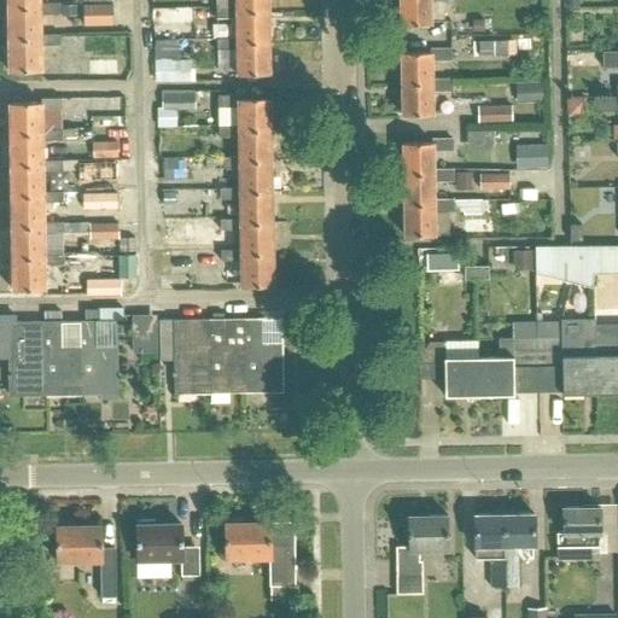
[(235,0),(235,6),(235,10),(269,9),(268,0),(235,0)]
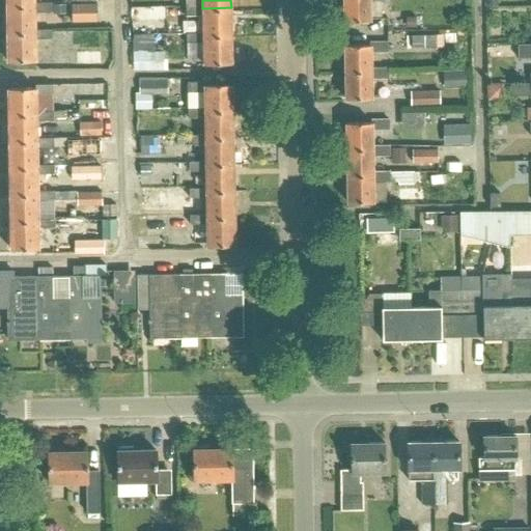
[(343,0),(344,21),(369,20),(368,1),(386,1),(385,0),(343,0)]
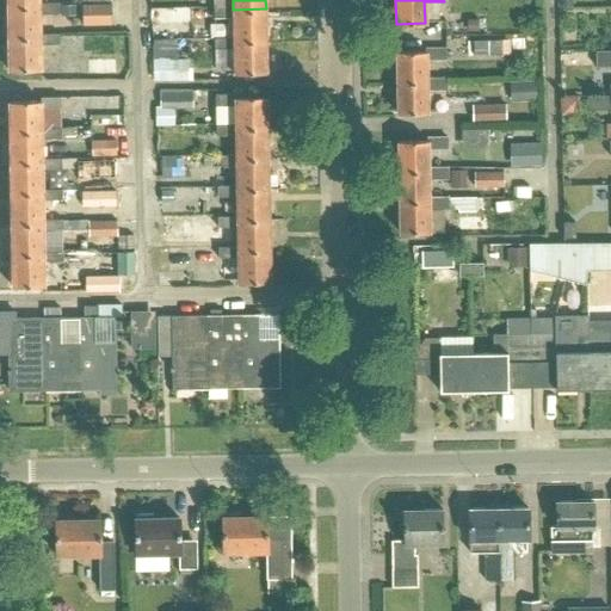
[(112,2),(85,4),(85,24),(112,23),(112,2)]
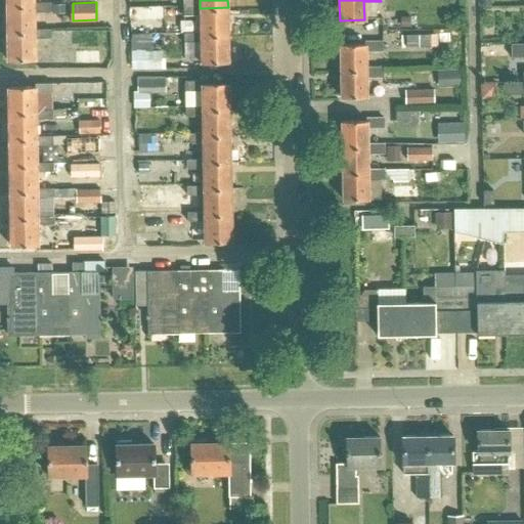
[(33,6),(6,6),(6,33),(34,33),(34,30),(33,12),(50,12),(50,3),(33,3),(33,6)]
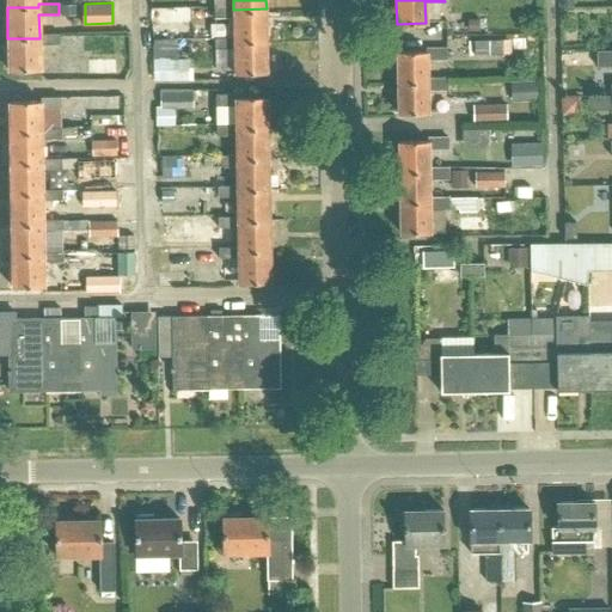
[(61,5),(61,16),(75,16),(75,5),(61,5)]
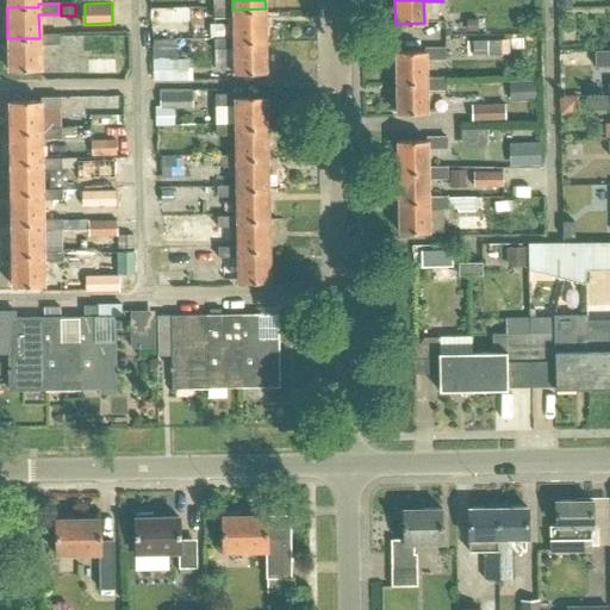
[(232,6),(213,6),(213,18),(232,17),(234,37),(234,41),(266,39),(266,8),(232,10),(232,6)]
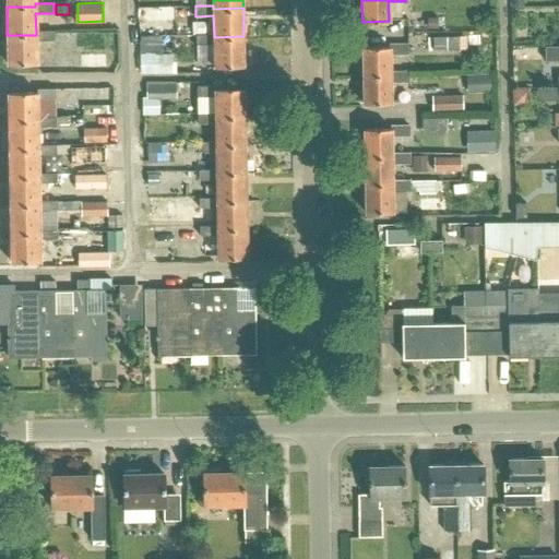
[(36,32),(36,35),(7,35),(8,66),(36,64),(35,42),(54,42),(54,32),(36,32)]
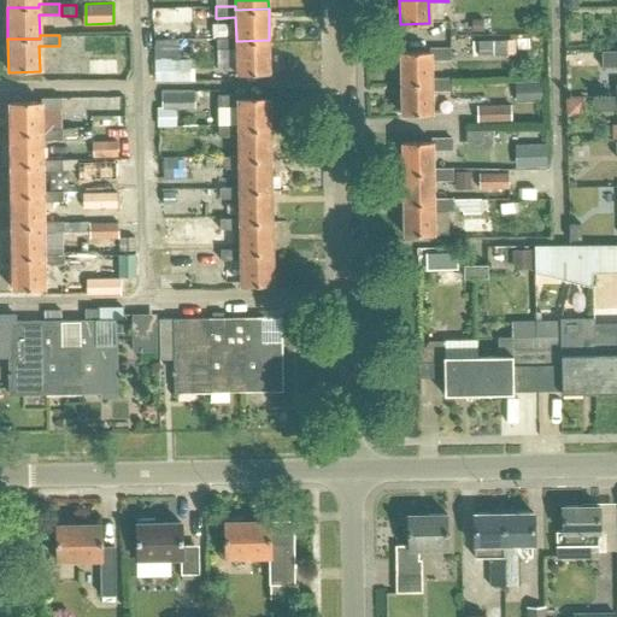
[(236,37),(216,37),(216,48),(236,48),(236,74),(270,72),(269,40),(236,41),(236,37)]
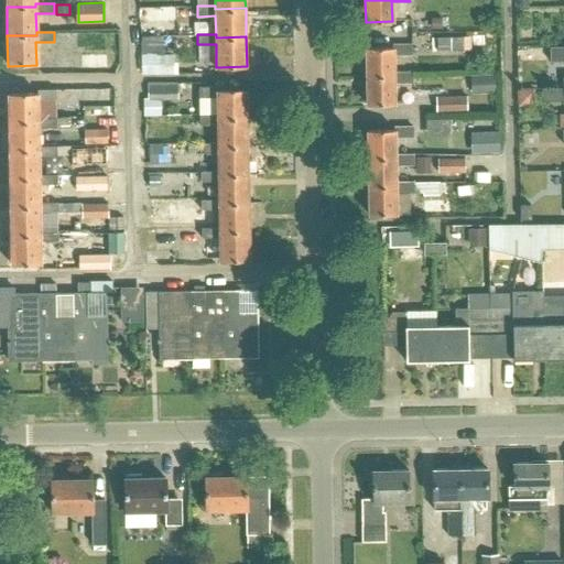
[(140,38),(140,72),(171,72),(171,51),(160,51),(160,38),(140,38)]
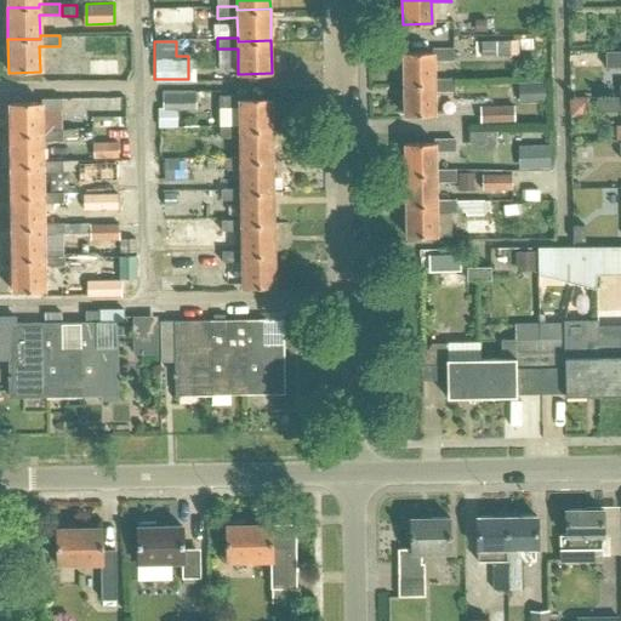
[(432,50),(432,53),(402,53),(403,85),(433,84),(433,81),(433,61),(453,61),(453,50),(432,50)]
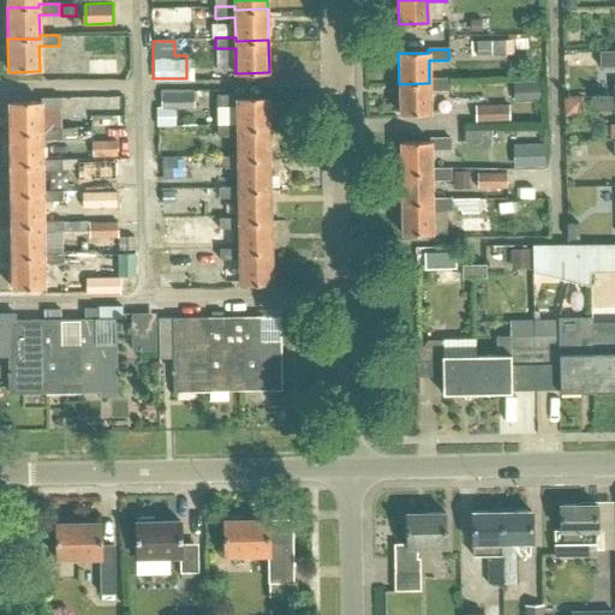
[(614,51),(599,52),(599,66),(614,65),(614,51)]
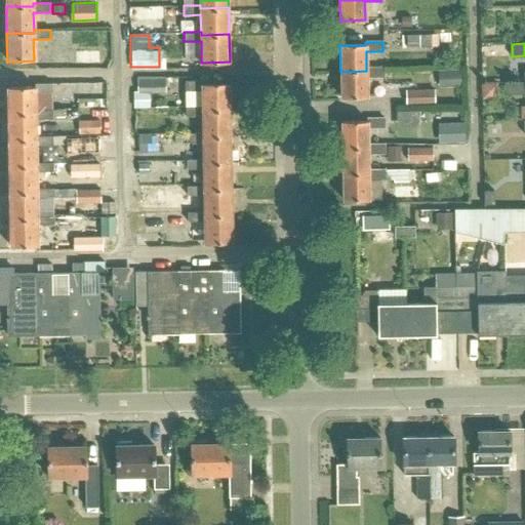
[(366,71),(340,72),(341,97),(367,96),(366,78),(382,78),(382,69),(366,69),(366,71)]
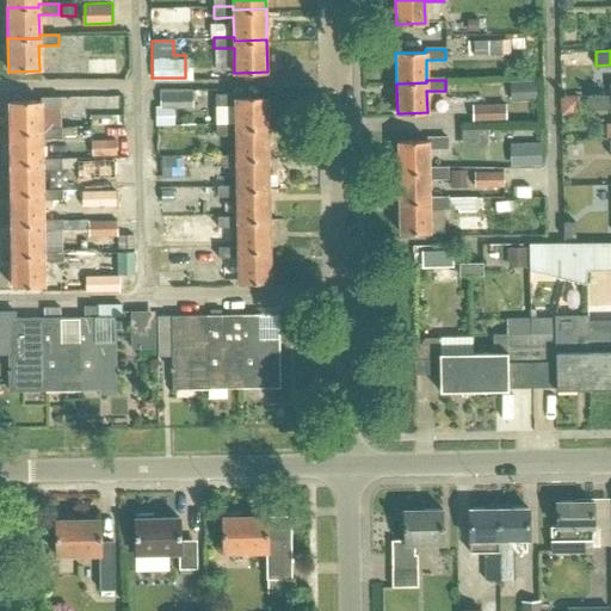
[(513,99),(537,99),(537,80),(513,81),(513,99)]
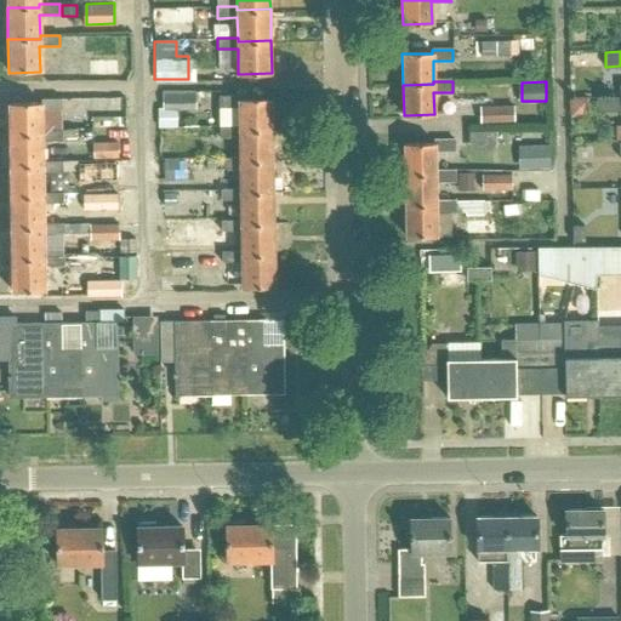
[(193,95),(160,95),(160,108),(193,108),(193,95)]
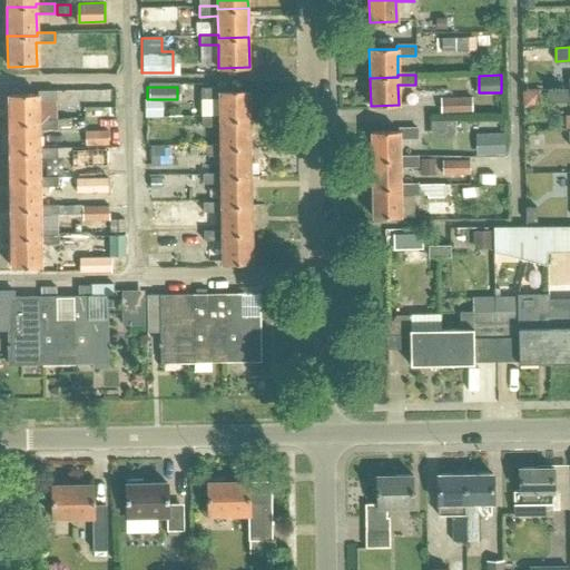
[(218,87),(200,87),(200,98),(219,97),(219,116),(219,119),(251,118),(249,89),(218,90),(218,87)]
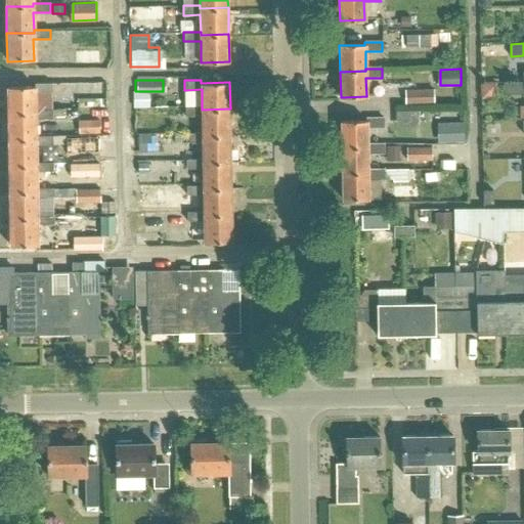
[(35,93),(52,93),(51,82),(34,83),(34,86),(6,86),(7,113),(35,113),(35,110),(35,93)]
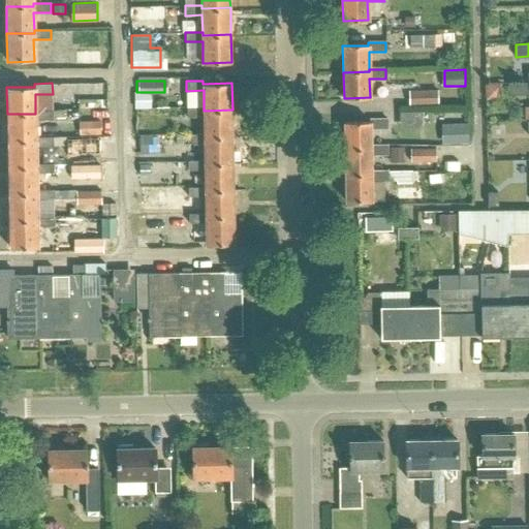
[(500,96),(500,85),(485,85),(486,101),(496,100),(500,96)]
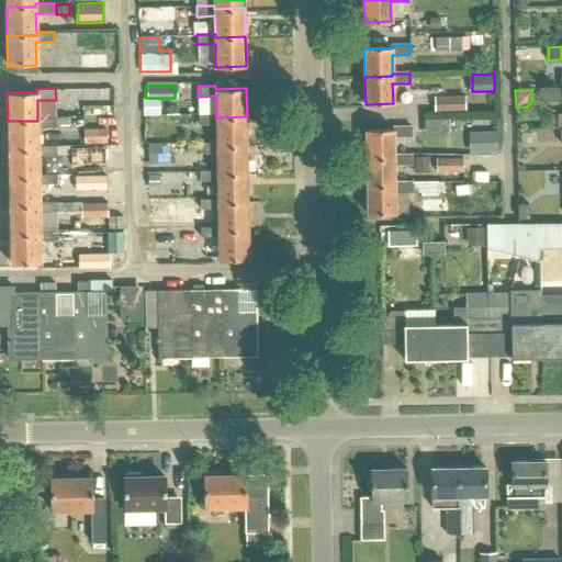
[(463,98),(433,98),(433,112),(463,112),(463,98)]
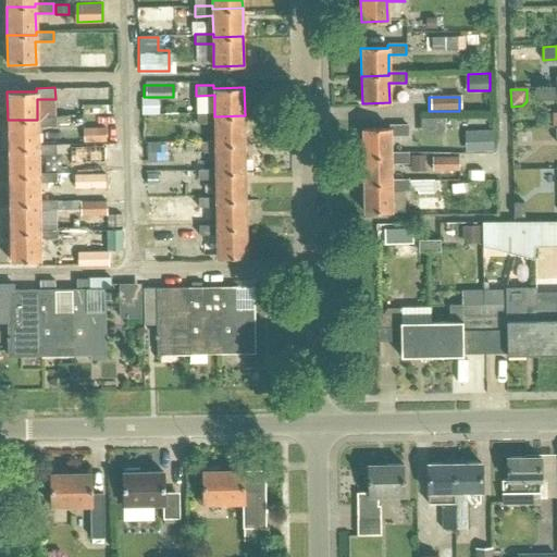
[(245,144),(245,115),(214,116),(214,113),(196,113),(196,123),(214,123),(215,141),(215,144),(245,144)]
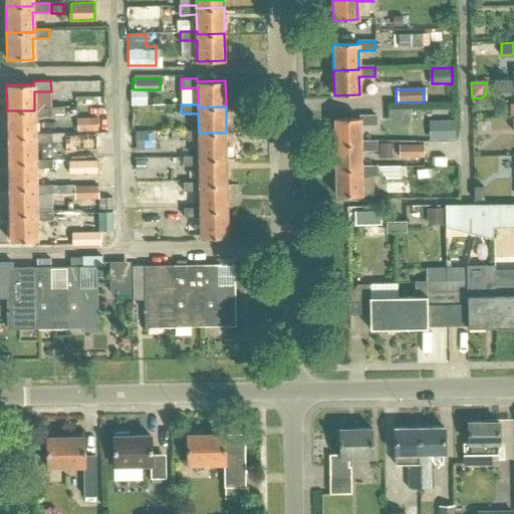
[(50,107),(34,107),(34,110),(7,110),(7,138),(35,138),(35,135),(34,116),(51,116),(50,107)]
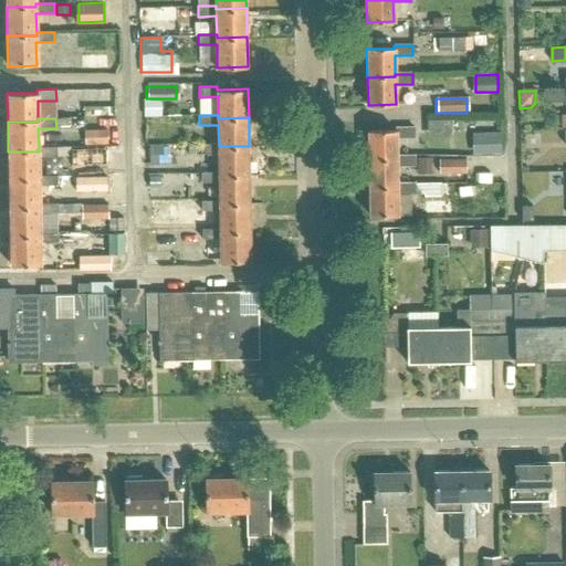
[(396,160),(396,157),(396,138),(413,138),(413,128),(396,129),(396,132),(368,132),(368,160),(396,160)]
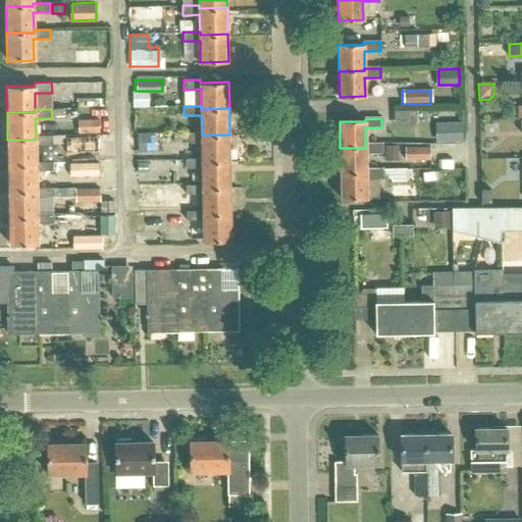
[(99,120),(77,120),(77,134),(99,134),(99,120)]
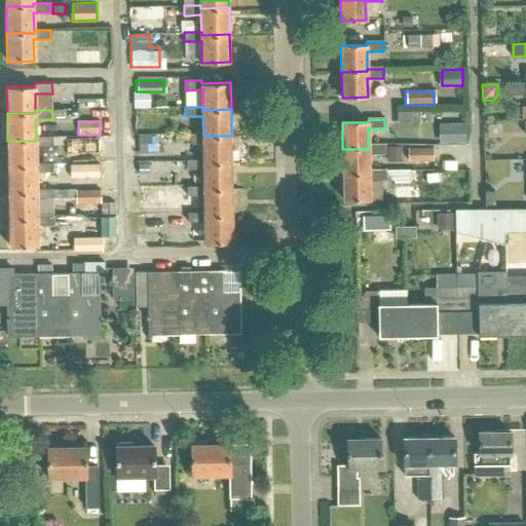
[(466,140),(466,121),(441,122),(441,140),(466,140)]
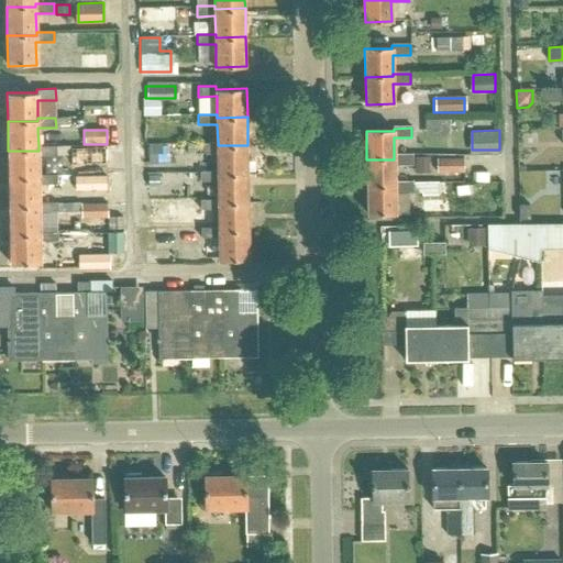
[(218,143),(199,143),(199,153),(218,153),(218,170),(218,174),(247,174),(247,145),(218,145),(218,143)]
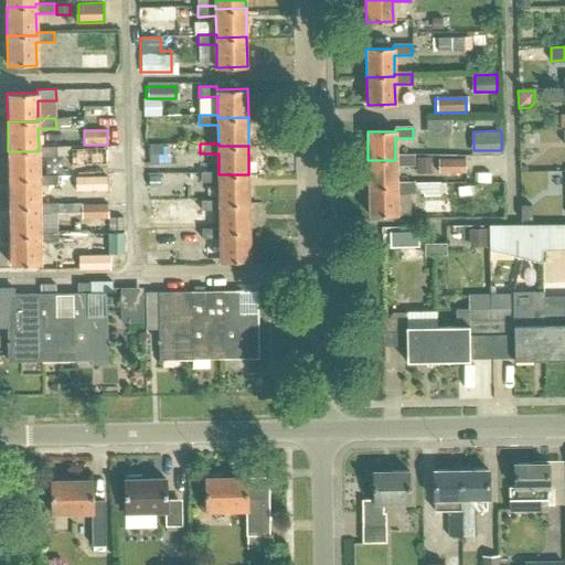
[(39,148),(39,151),(8,151),(9,179),(39,179),(39,176),(39,158),(56,158),(56,147),(39,148)]
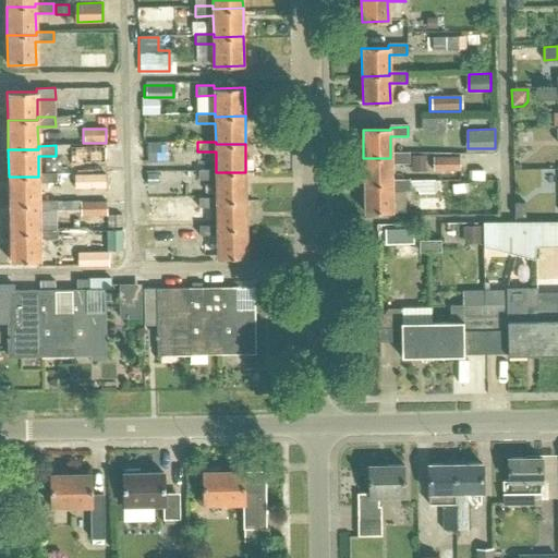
[(390,158),(363,158),(364,184),(391,184),(391,181),(391,165),(408,165),(408,155),(390,155),(390,158)]
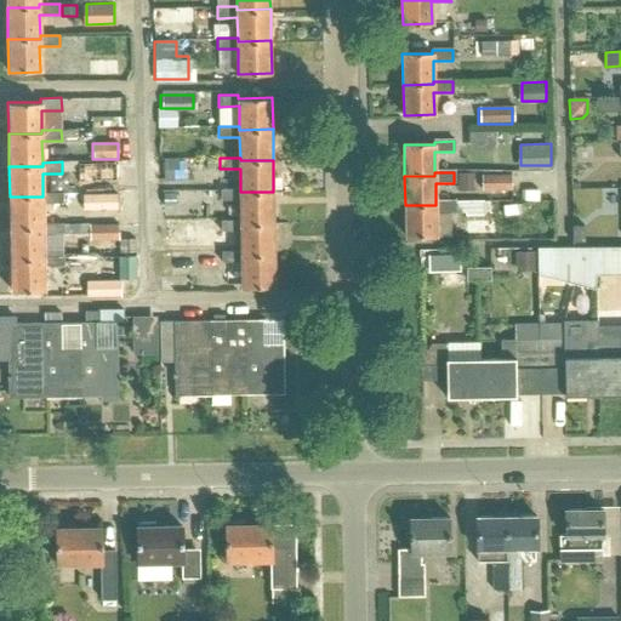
[(457,172),(459,191),(474,191),(474,172),(457,172)]
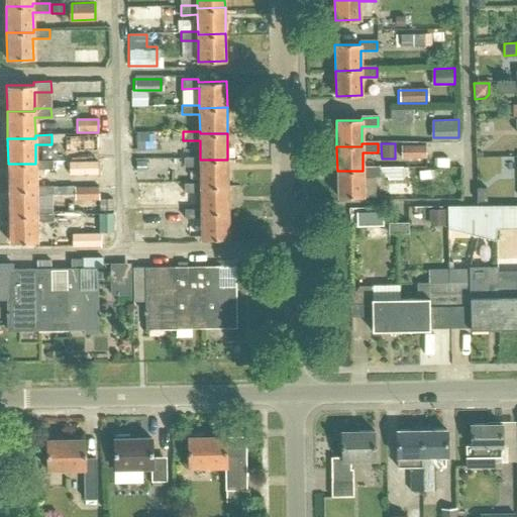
[(427,158),(427,145),(403,144),(403,158),(427,158)]
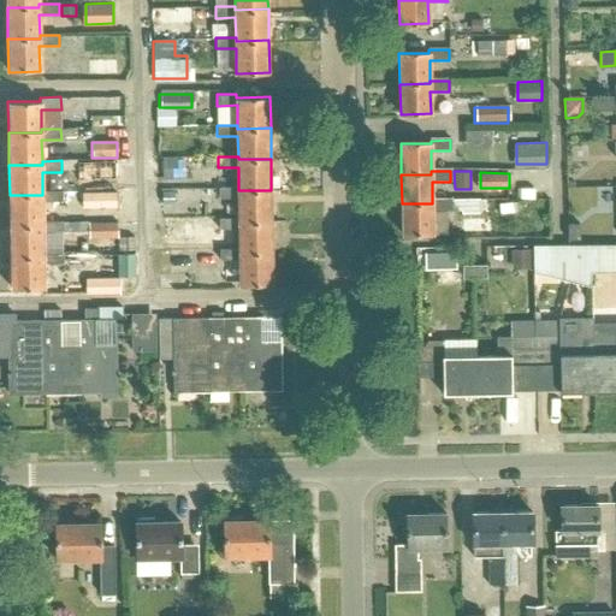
[(272,219),(271,190),(238,190),(238,187),(219,188),(219,199),(238,197),(240,217),(240,220),(272,219)]
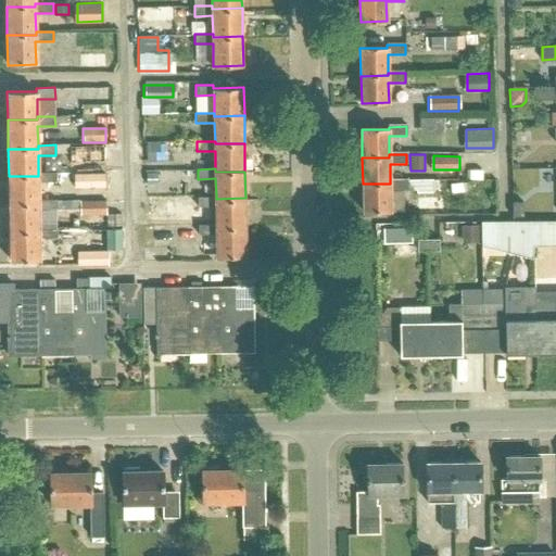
[(38,173),(38,176),(9,176),(9,205),(39,205),(39,202),(38,182),(57,182),(57,173),(38,173)]
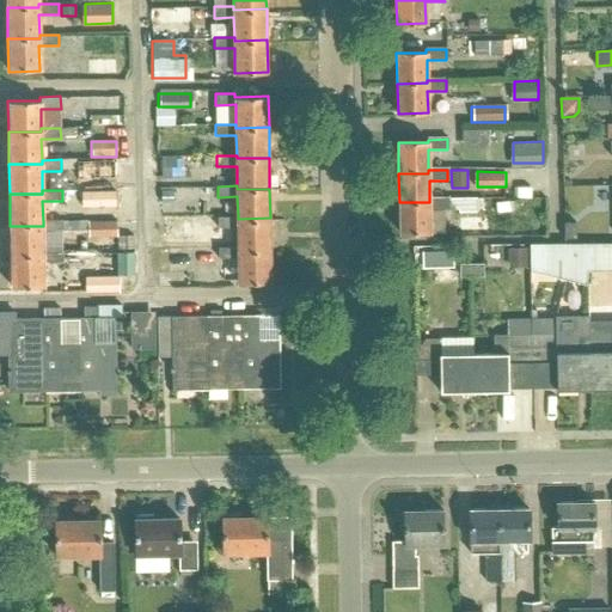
[(116,191),(81,191),(81,208),(116,207),(116,191)]
